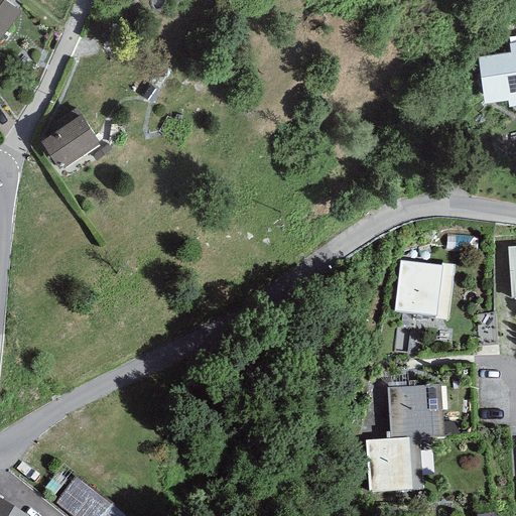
[(10,0),(0,0),(0,47),(8,52),(33,15),(10,0)]
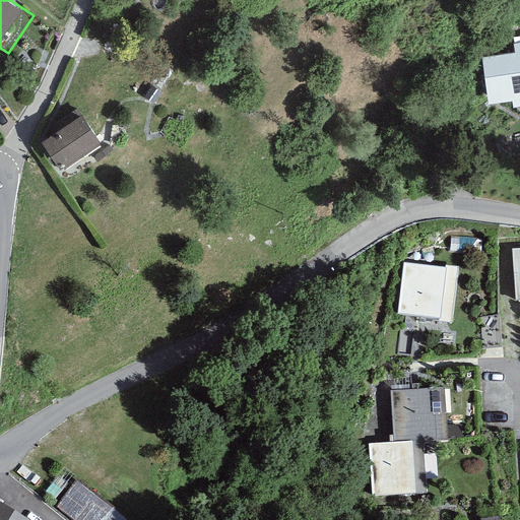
[(515,54),(482,59),(489,104),(519,100),(519,43),(514,44),(515,54)]
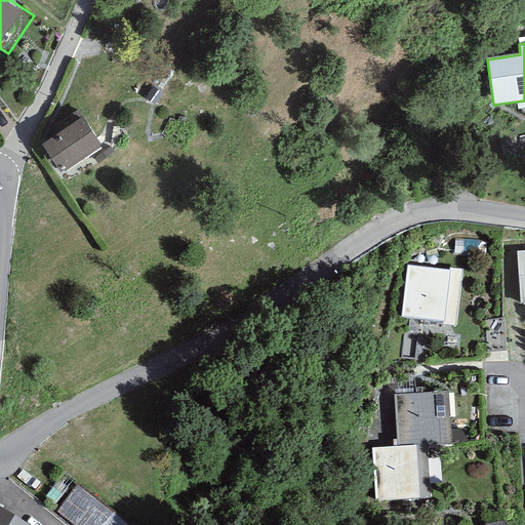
[(86,114),(42,142),(63,173),(107,146),(86,114)]
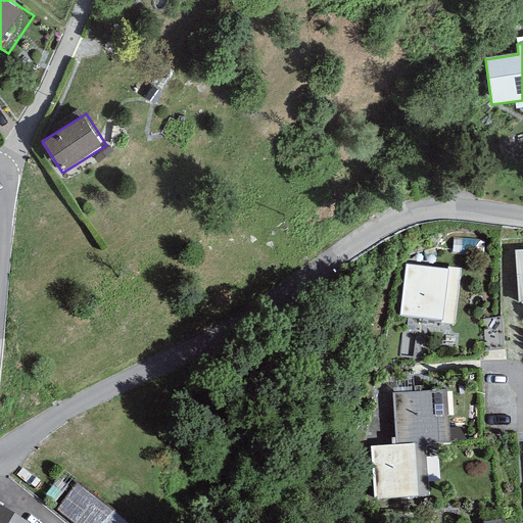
[(522,250),(512,252),(517,306),(522,305),(522,250)]
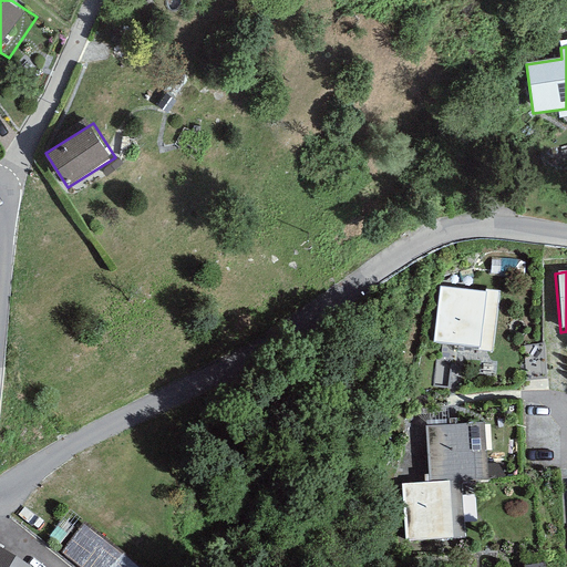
[(498,295),(441,288),(435,340),(492,347),(498,295)]
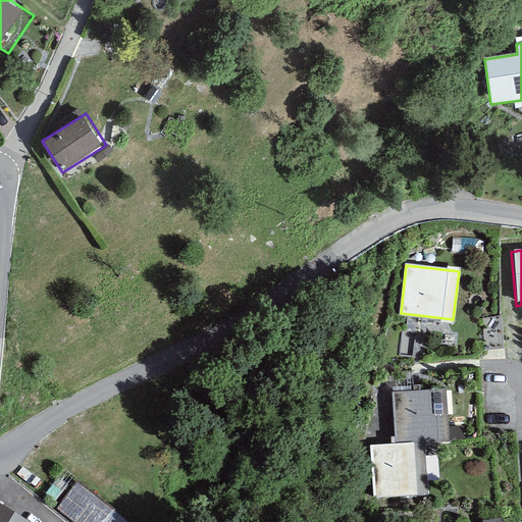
[(396,442),(369,445),(373,499),(427,494),(423,441),(452,439),(448,386),(392,390),(396,442)]
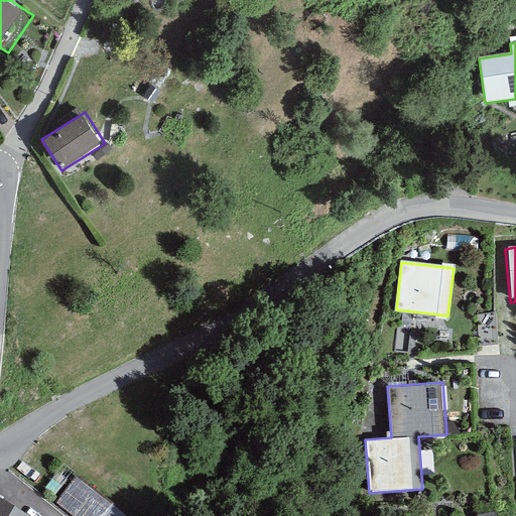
[(132,515),(77,474),(54,502),(73,515),(132,515)]
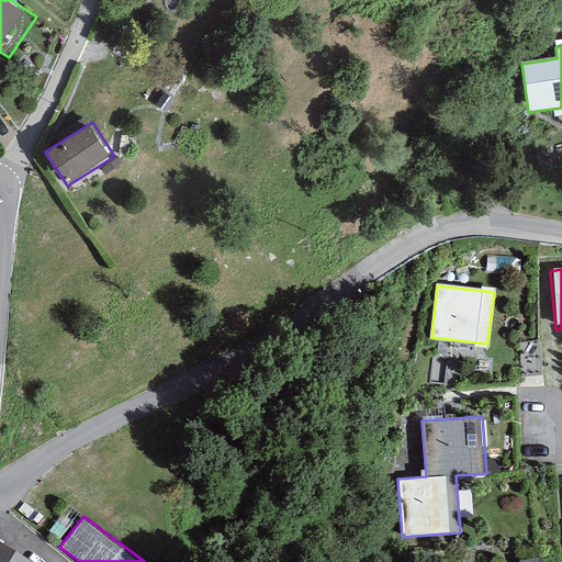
[(35,561),(0,544),(0,561),(35,561)]
